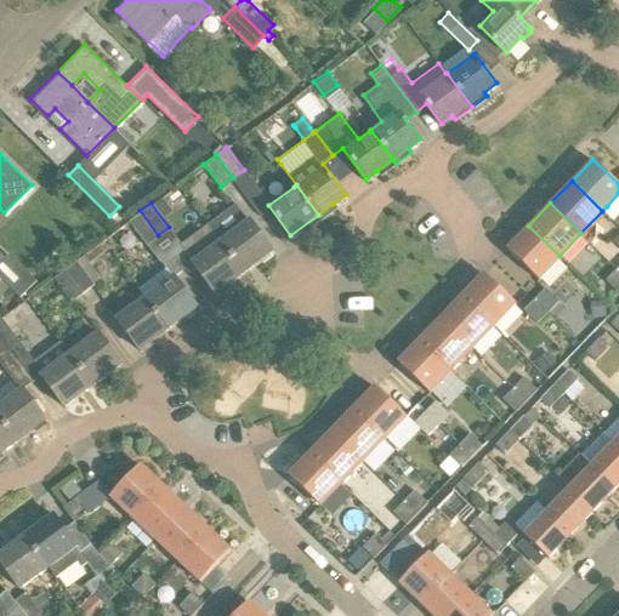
[(128,220),(146,244),(158,235),(140,210),(128,220)]
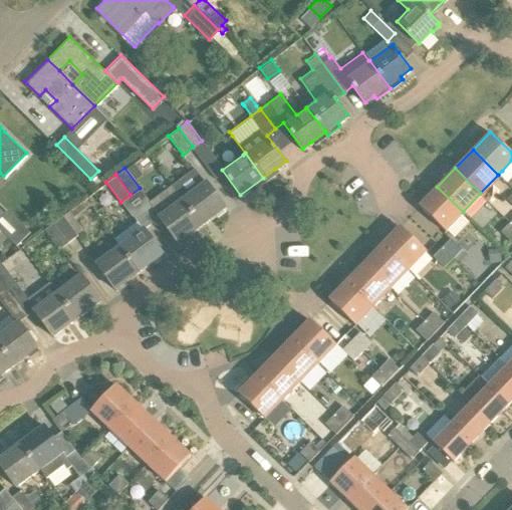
[(225,207),(213,191),(205,180),(182,198),(201,224),(223,208),(225,207)]
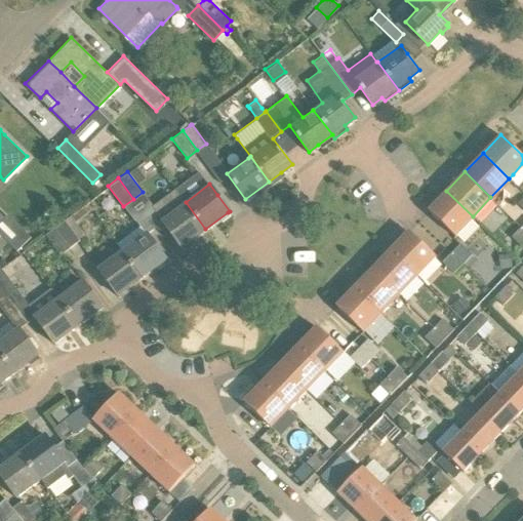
[(152,205),(151,205),(169,231),(182,247),(183,246),(192,240),(205,229),(186,202),(175,188),(152,205)]
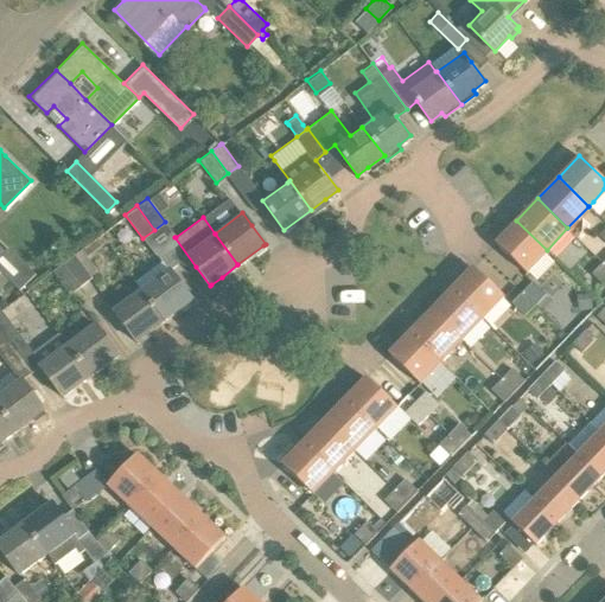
[(526,271),(547,250),(516,221),(495,242),(526,271)]
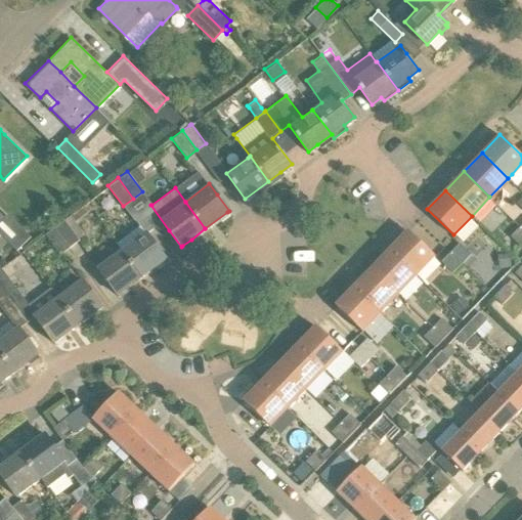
[(71,213),(75,219),(91,207),(87,201),(71,213)]
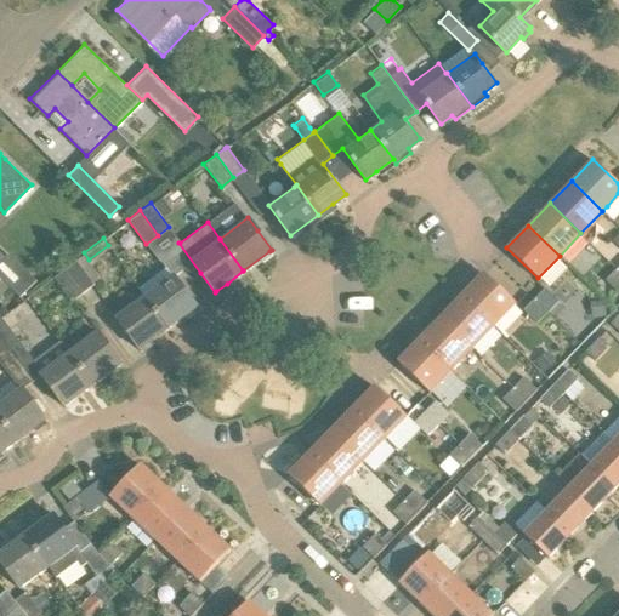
[(64,267),(83,291),(94,283),(92,281),(75,258),(64,267)]
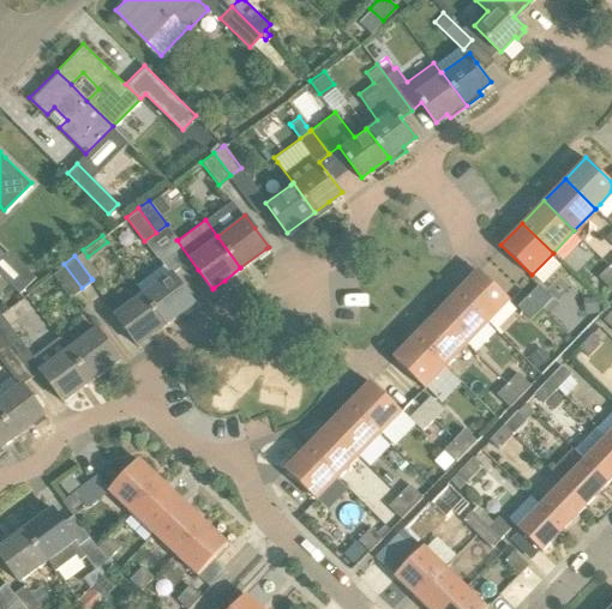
[(70,296),(82,288),(64,264),(52,272),(70,296)]
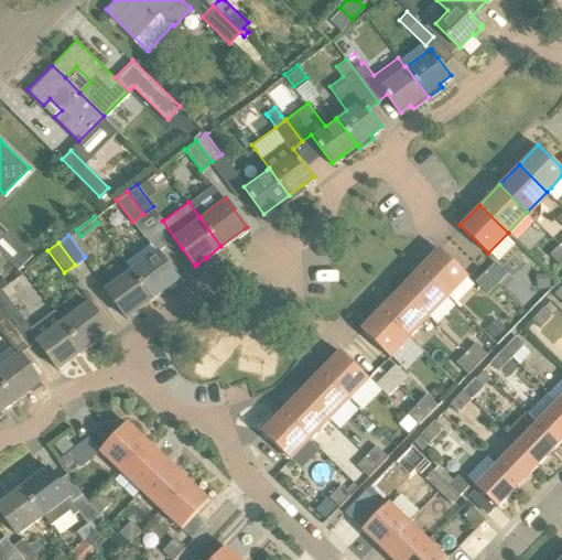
[(23,244),(8,259),(17,269),(32,252),(23,244)]
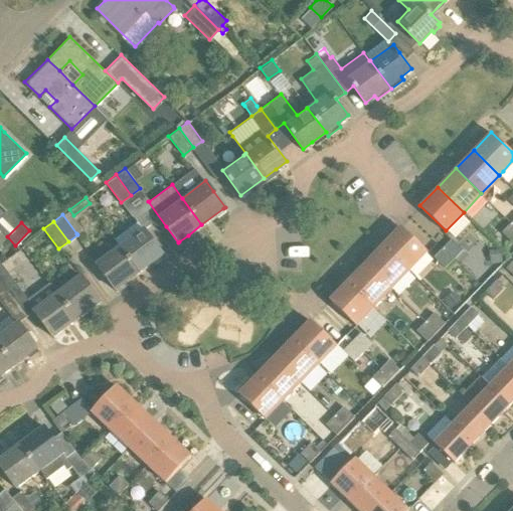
[(511,240),(512,238),(512,225),(510,222),(501,231),(511,240)]
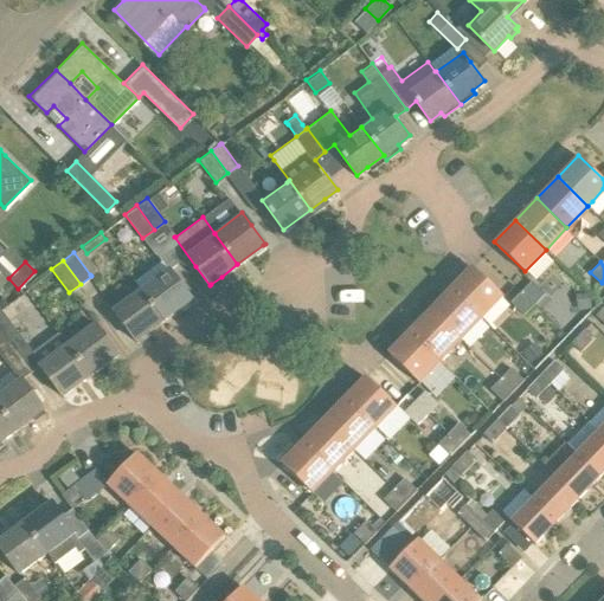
[(503,295),(489,282),(471,265),(450,286),(482,317),(503,295)]
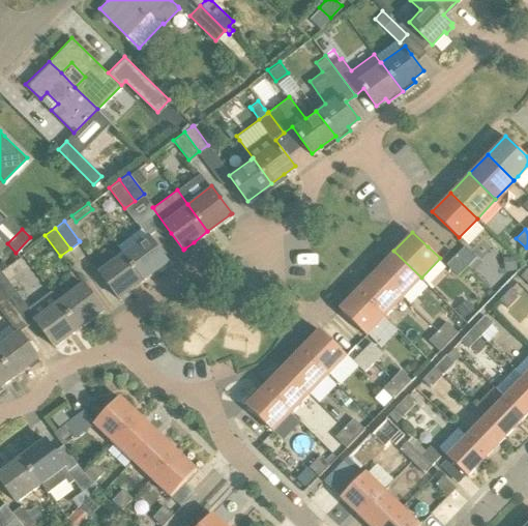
[(155,244),(147,234),(122,252),(143,280),(156,269),(166,262),(168,261),(155,244)]
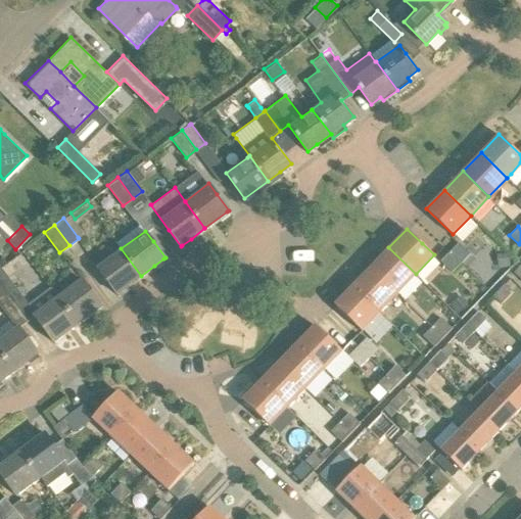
[(460,262),(469,252),(458,241),(448,250),(460,262)]
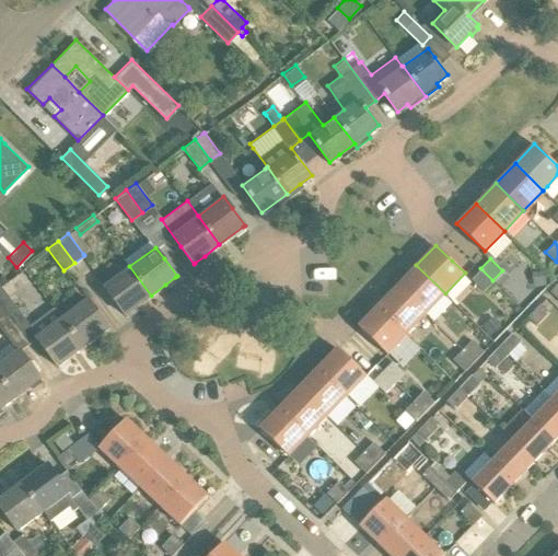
[(426,313),(445,293),(416,265),(397,285),(426,313)]
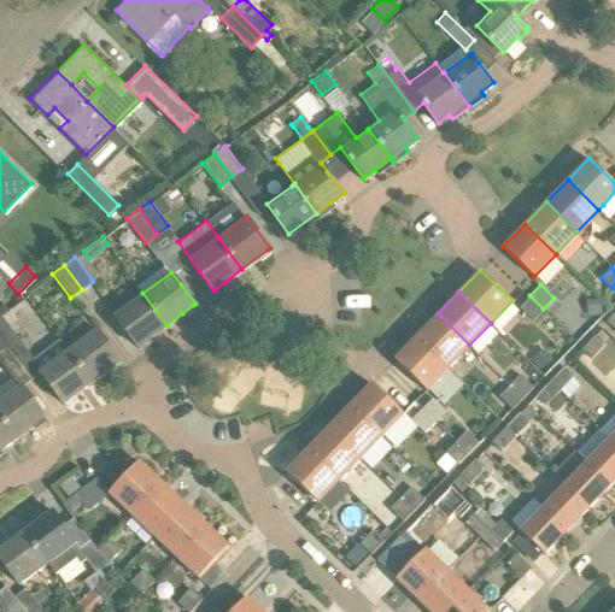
[(139,346),(167,325),(142,293),(112,316),(122,328),(124,327),(139,346)]
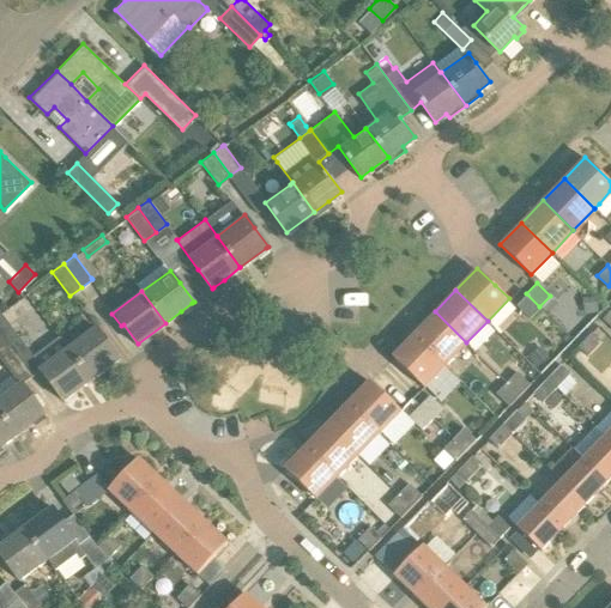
[(528,317),(539,306),(526,293),(515,304),(528,317)]
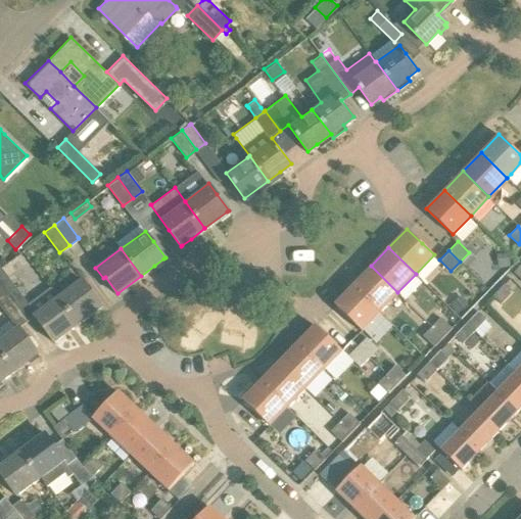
[(509,266),(508,251),(495,252),(496,267),(509,266)]
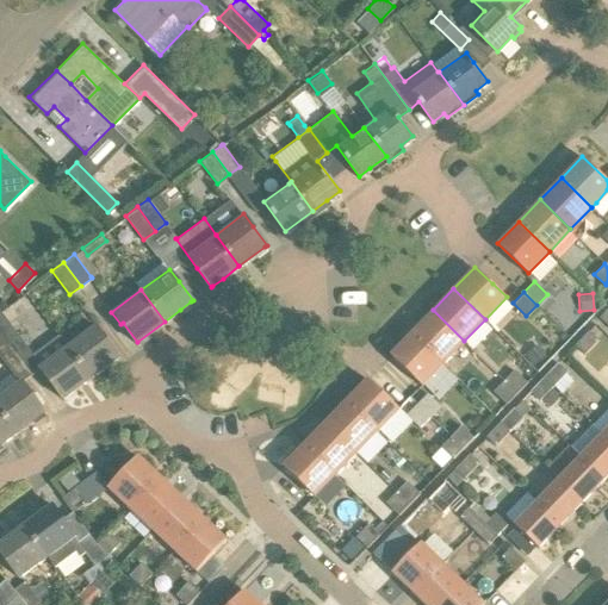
[(594,310),(599,315),(607,323),(607,304),(603,300),(594,310)]
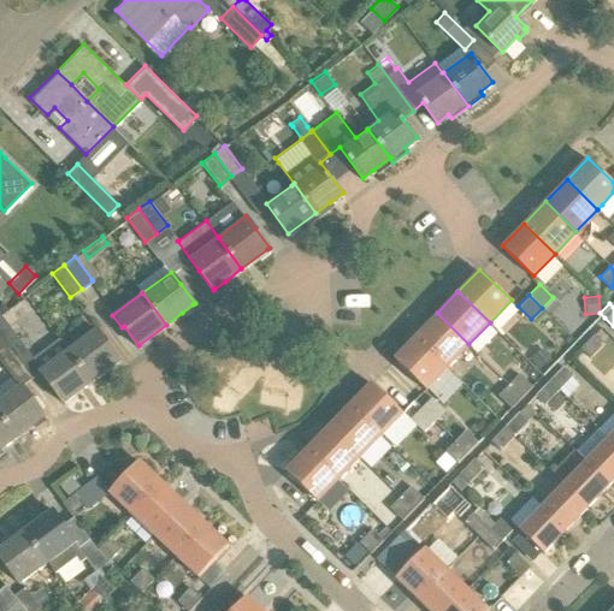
[(0,334),(13,353),(24,345),(0,313),(0,334)]
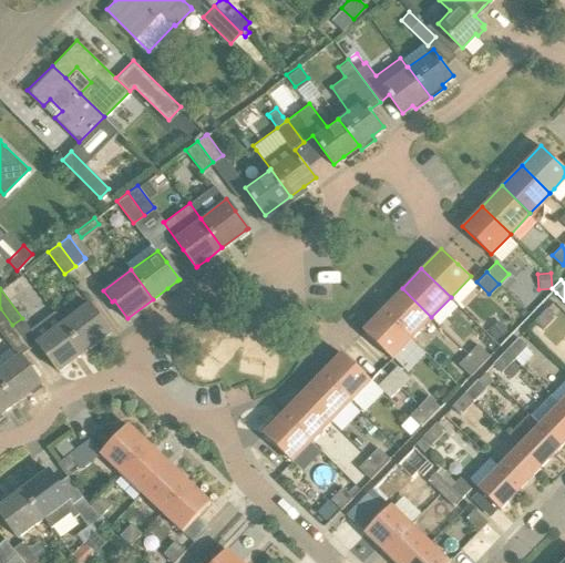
[(412,338),(431,317),(402,288),(382,309),(412,338)]
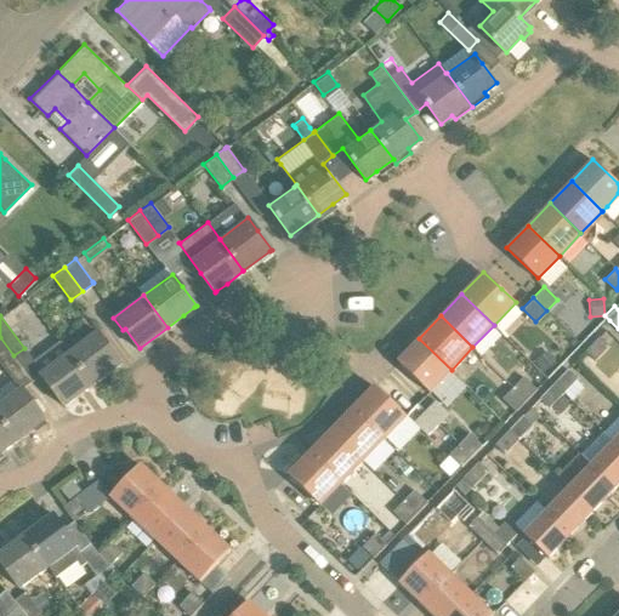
[(121,361),(107,342),(97,329),(68,351),(92,383),(118,364),(121,361)]
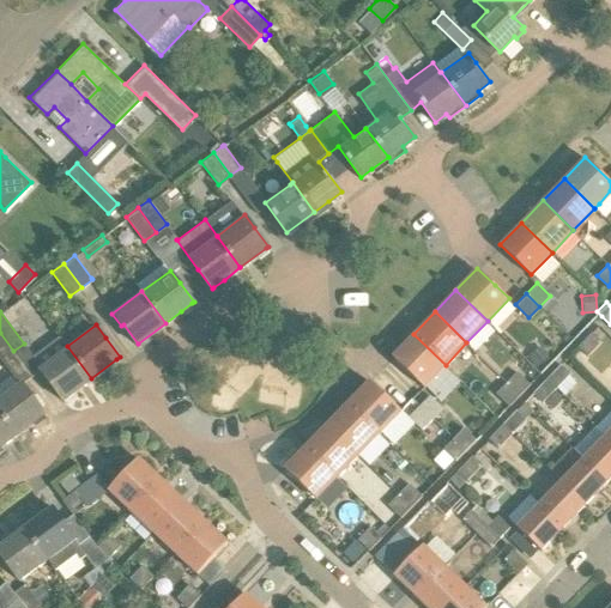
[(591,330),(576,345),(586,354),(600,340),(591,330)]
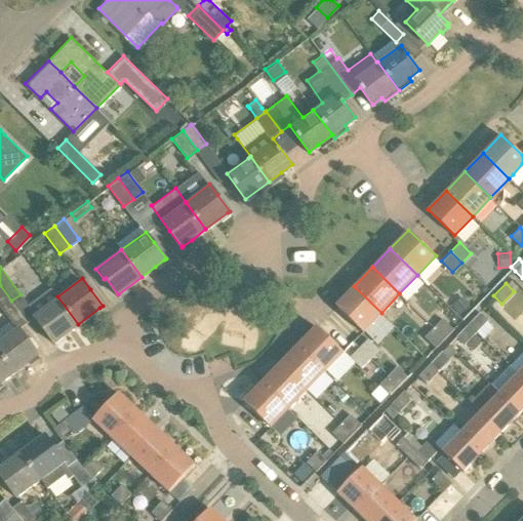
[(0,307),(1,309),(11,301),(0,285),(0,307)]
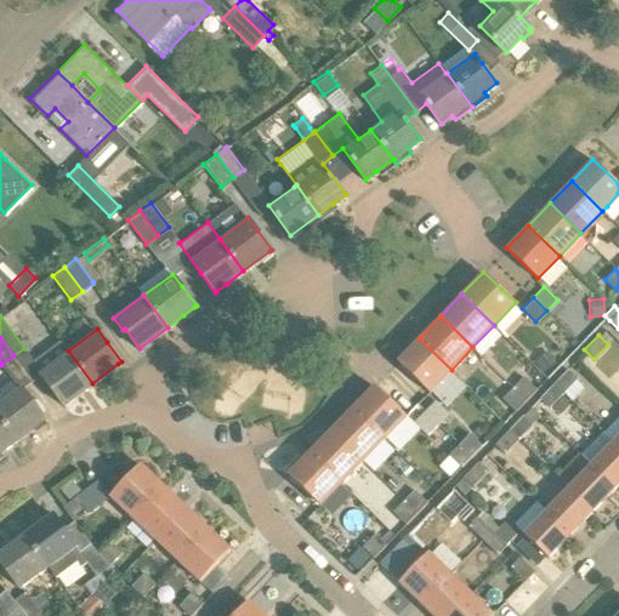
[(450,371),(452,370),(419,338),(397,360),(430,392),(431,391),(446,404),(465,385),(450,371)]
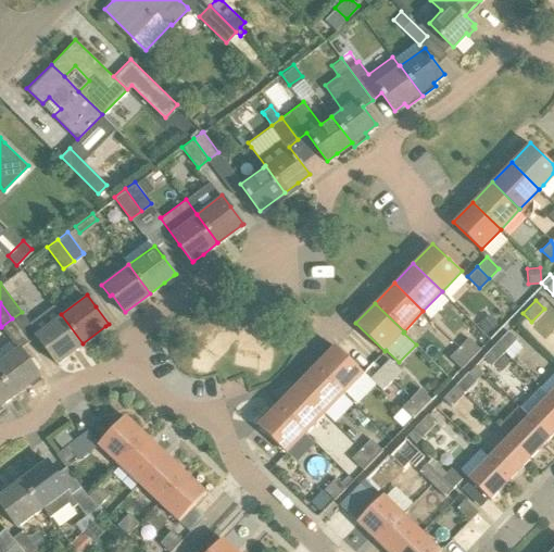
[(483,333),(496,324),(490,313),(477,322),(483,333)]
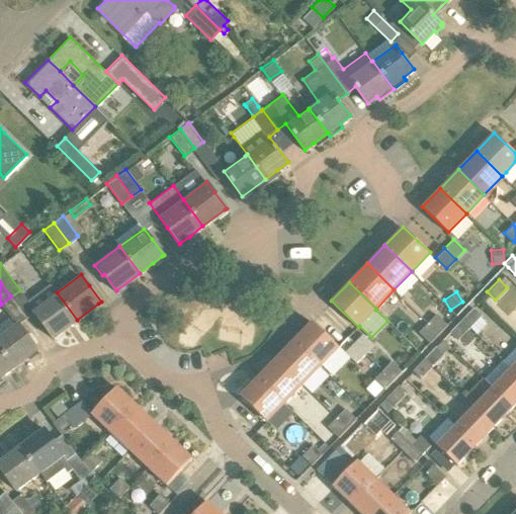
[(77,320),(57,292),(33,311),(53,337),(54,337),(63,330),(77,320)]
